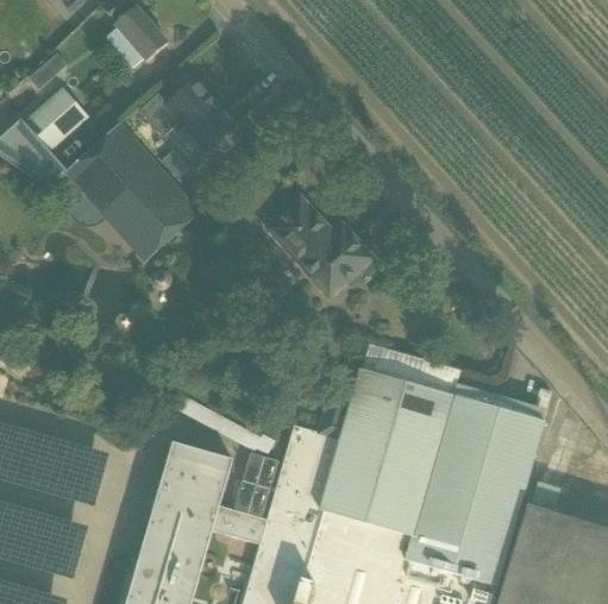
[(60,0),(69,10),(80,0),(60,0)]
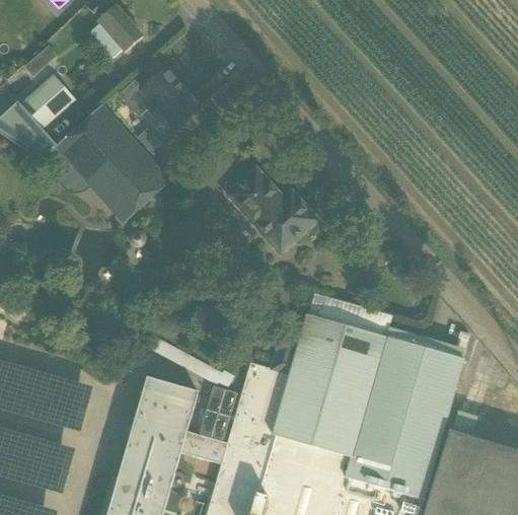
[(89,0),(85,4),(97,18),(113,5),(108,0),(89,0)]
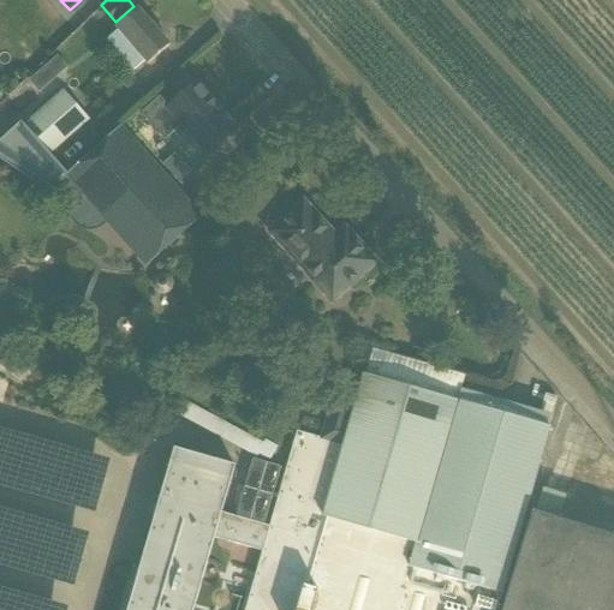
[(147,61),(150,58),(168,42),(136,4),(133,6),(115,22),(113,24),(117,27),(106,36),(132,67),(143,58),(147,61)]
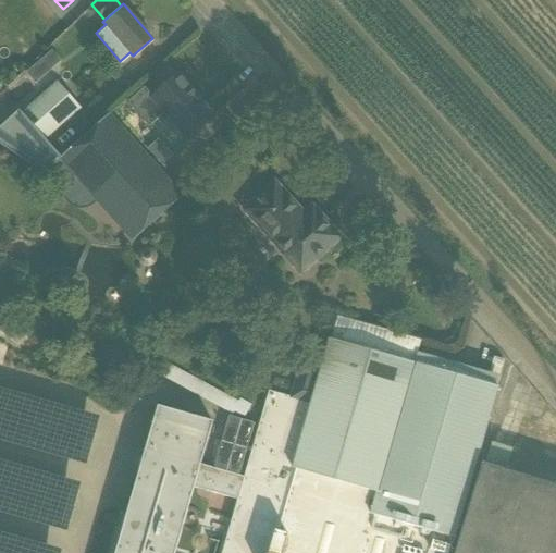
[(50,66),(60,58),(51,47),(41,56),(50,66)]
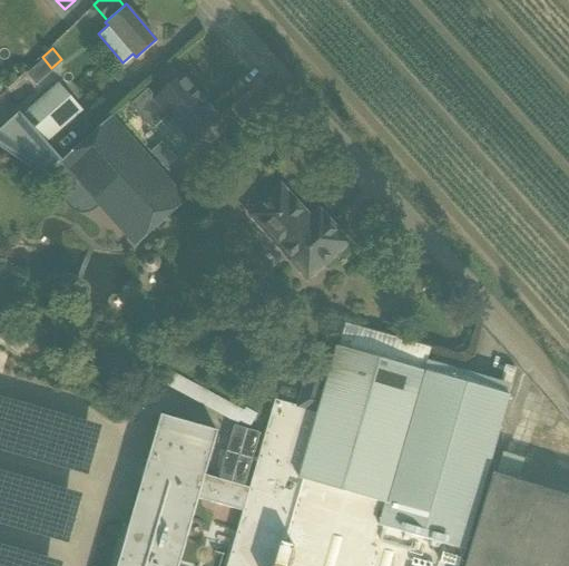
[(149,125),(167,110),(193,139),(218,116),(180,74),(156,96),(146,85),(134,96),(128,100),(149,125)]
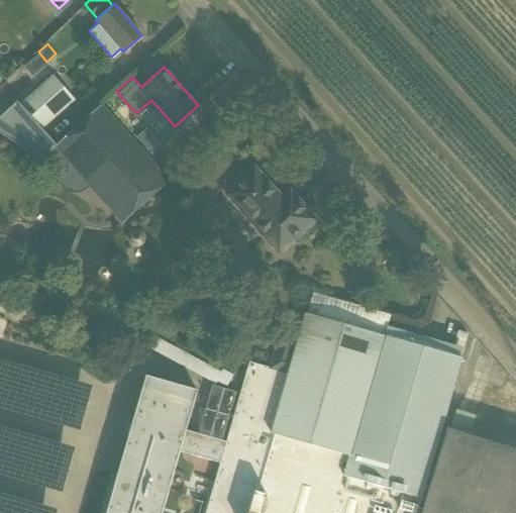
[(40,127),(74,97),(53,74),(19,103),(16,100),(0,114),(0,132),(37,163),(41,159),(57,144),(56,142),(40,127)]
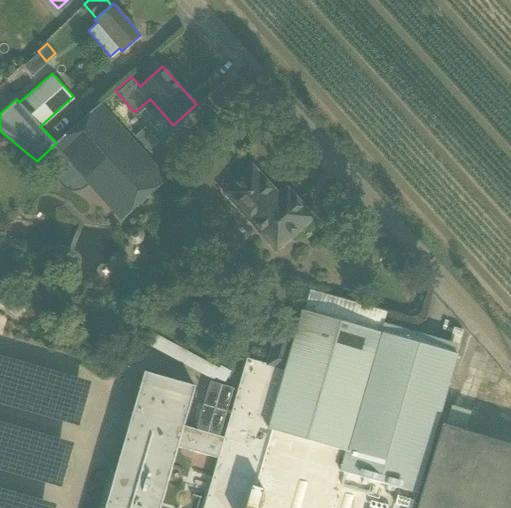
[(172,171),(105,97),(55,141),(56,143),(41,157),(54,171),(75,152),(127,211),(172,171)]
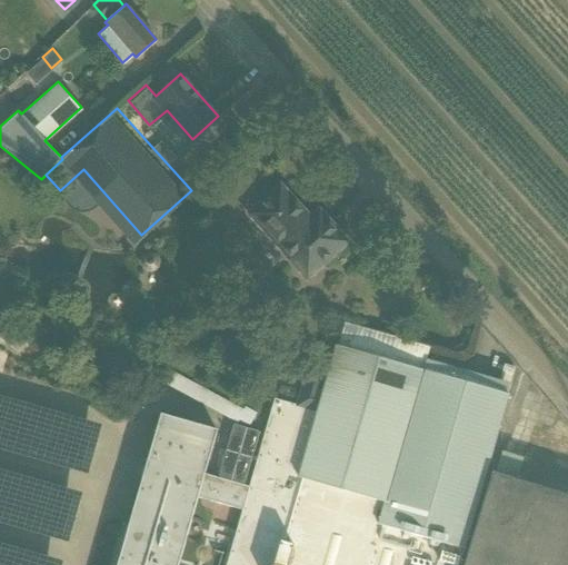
[(279,185),(262,200),(248,214),(305,277),(346,240),(328,221),(319,229),(279,185)]
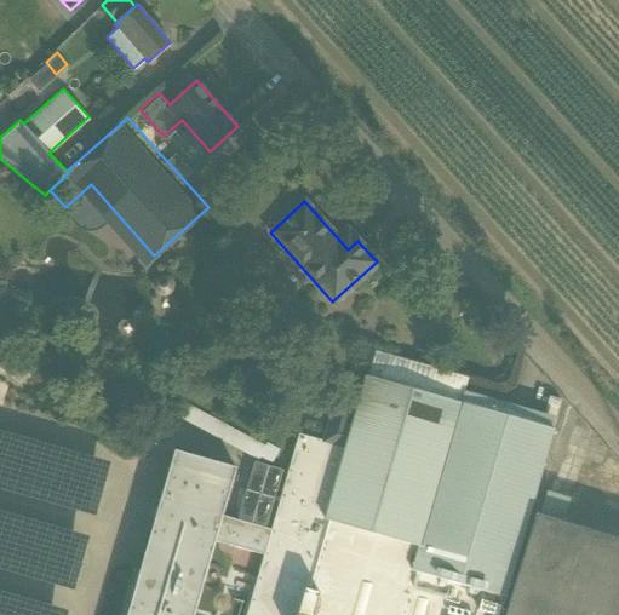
[(468,379),(469,375),(373,349),(367,372),(357,404),(333,397),(327,420),(331,421),(349,426),(344,444),(325,440),(299,431),(270,530),(161,498),(127,614),(474,614),(475,613),(481,614),(500,614),(548,450),(554,427),(551,427),(462,401),(465,389),(468,379)]
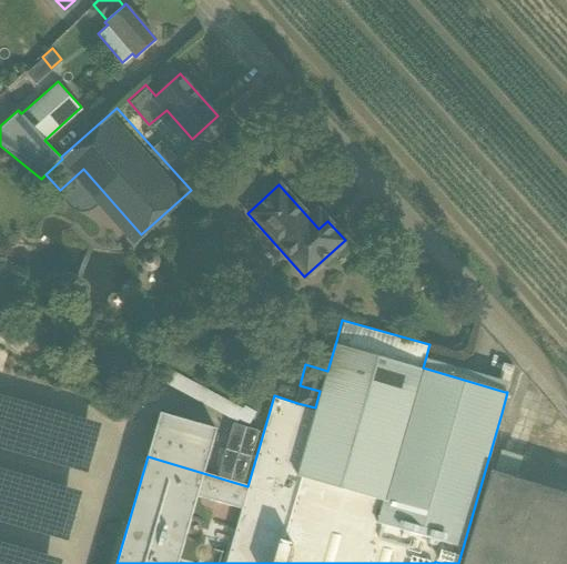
[(24,340),(1,323),(0,324),(0,338),(17,350),(24,340)]
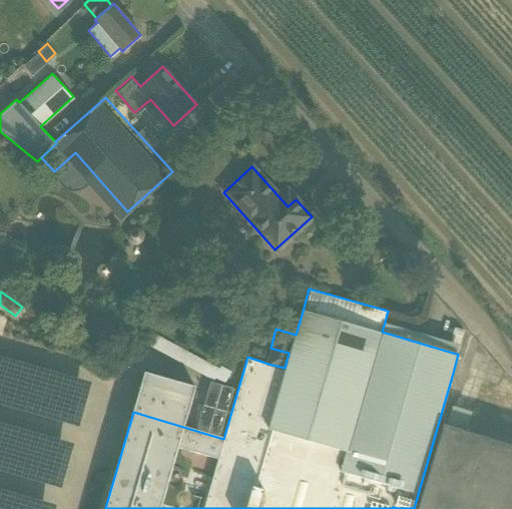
[(159,335),(153,344),(185,361),(190,351),(159,335)]
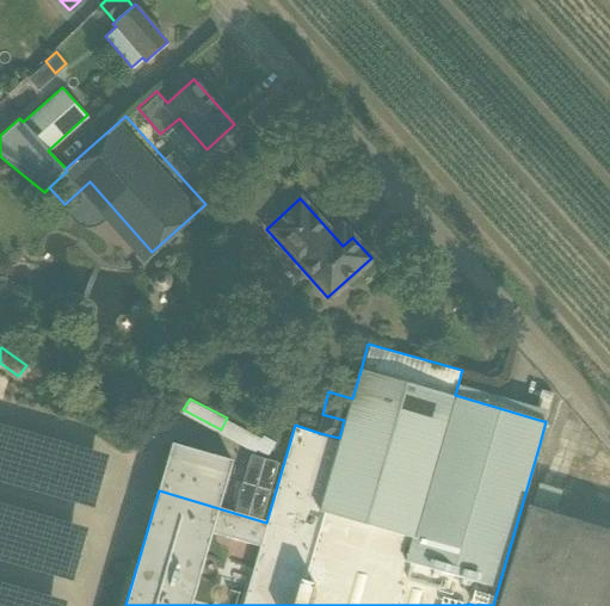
[(609,605),(609,529),(529,505),(522,527),(497,605),(609,605)]
